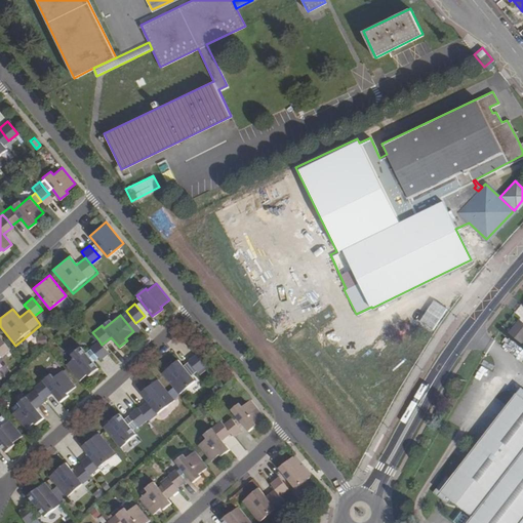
[(522,325),(517,320),(508,332),(520,342),(522,337),(522,325)]
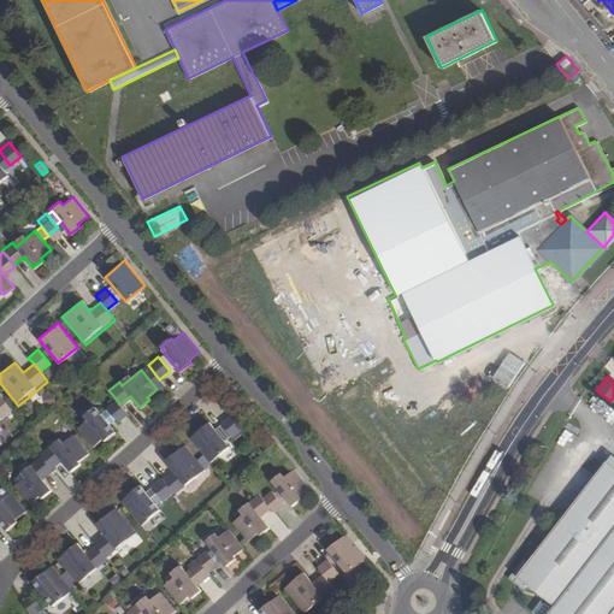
[(52,390),(41,393),(43,403),(54,401),(52,390)]
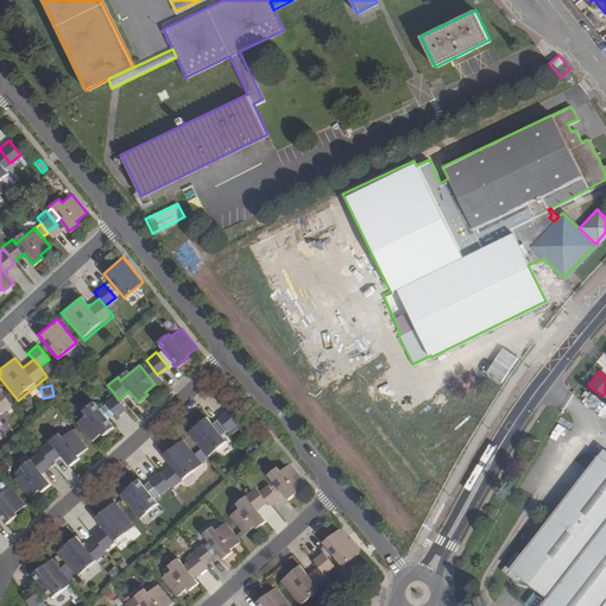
[(12,405),(0,391),(0,417),(13,408),(12,405)]
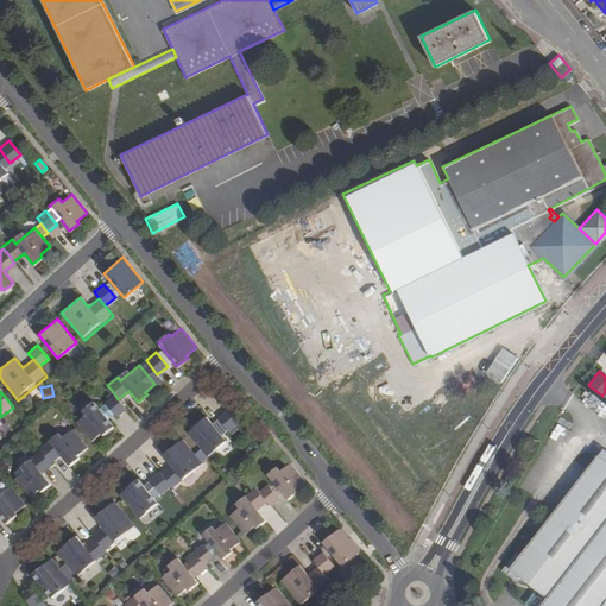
[(103,402),(105,403),(98,409),(93,403),(83,411),(84,414),(75,422),(90,441),(100,433),(103,436),(113,429),(105,418),(113,412),(115,416),(125,408),(118,399),(114,393),(103,402)]
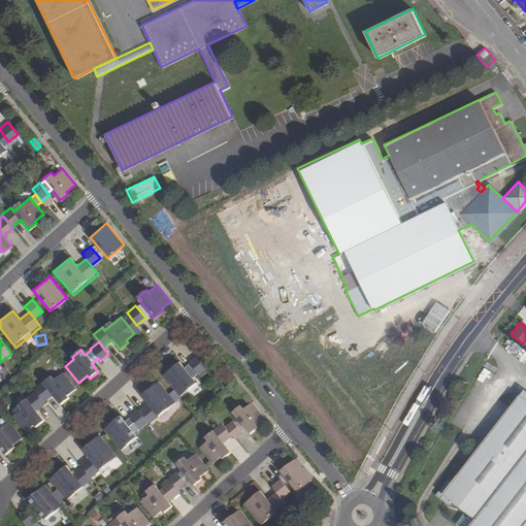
[(195,382),(191,377),(197,372),(198,373),(206,366),(197,355),(188,361),(189,363),(184,367),(177,361),(161,374),(178,395),(195,382)]
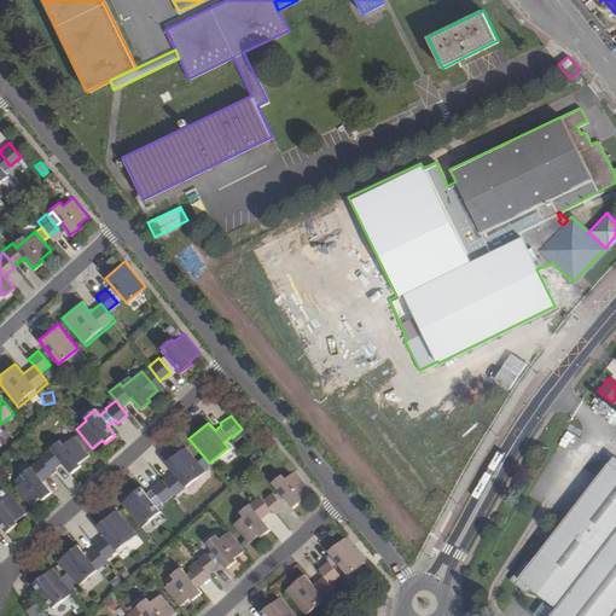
[(44,462),(51,470),(60,462),(70,472),(80,465),(77,463),(87,454),(73,435),(52,451),(50,447),(39,455),(40,457),(44,462)]
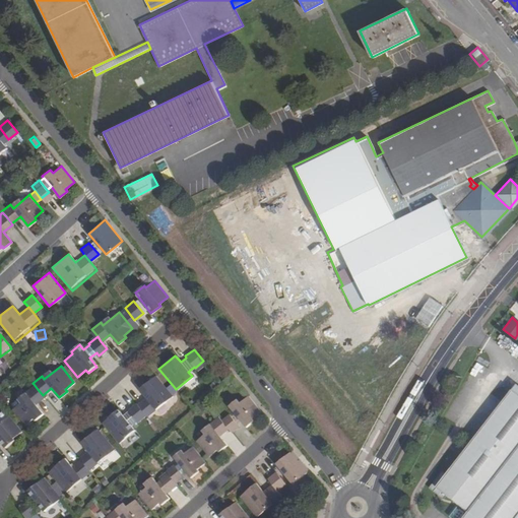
[(145,397),(137,404),(145,414),(146,415),(172,395),(154,375),(138,388),(145,397)]
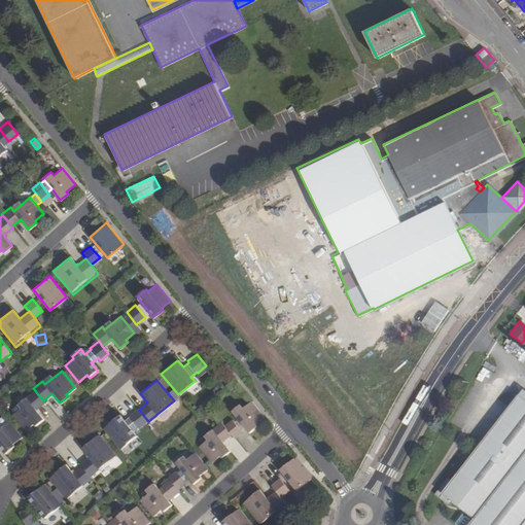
[(37,393),(34,389),(25,397),(28,400),(11,414),(25,430),(33,423),(35,425),(43,419),(35,409),(44,401),(43,400),(37,393)]
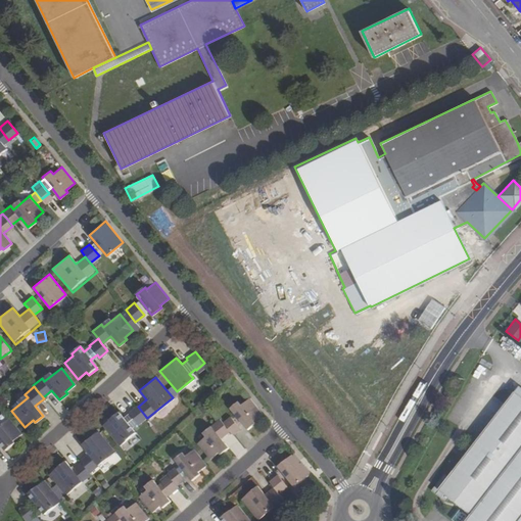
[(520,396),(513,390),(437,488),(442,492),(439,495),(443,499),(445,495),(469,513),(463,520),(516,520),(520,515),(520,396)]
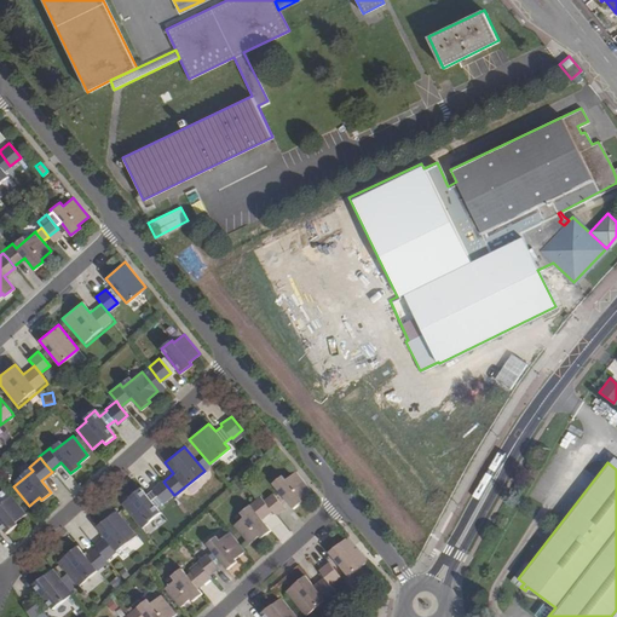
[(299,497),(310,489),(294,471),(284,478),(281,474),(271,483),(292,507),(301,500),(299,497)]
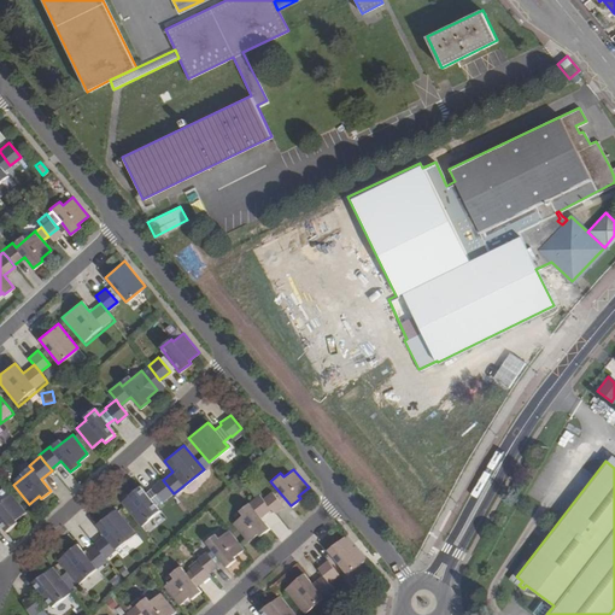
[(160,478),(151,486),(152,487),(160,499),(162,501),(173,492),(163,480),(160,478)]
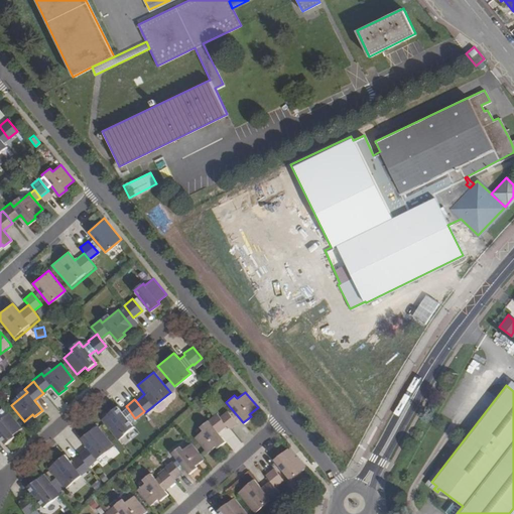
[(116,405),(100,418),(117,439),(133,426),(129,421),(121,411),(116,405)]
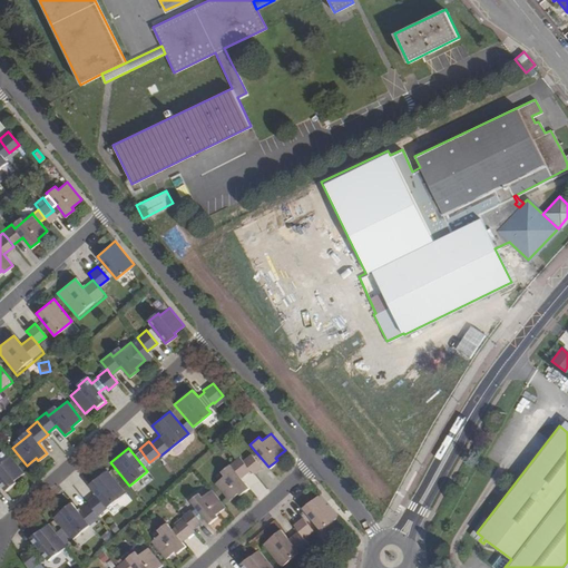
[(140,450),(134,454),(143,466),(148,461),(140,450)]
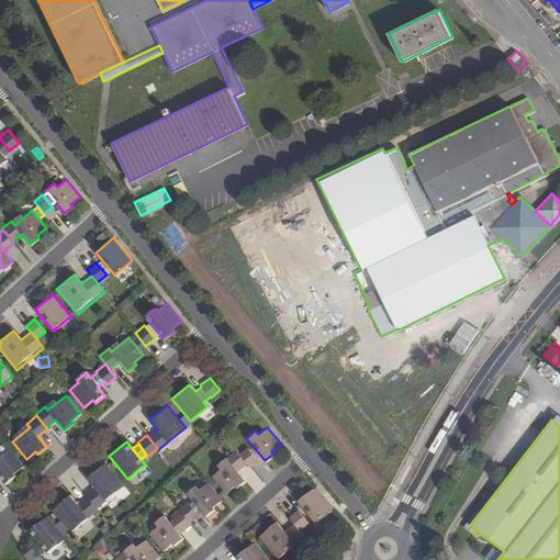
[(246,462),(249,466),(258,459),(247,446),(238,454),(246,462)]
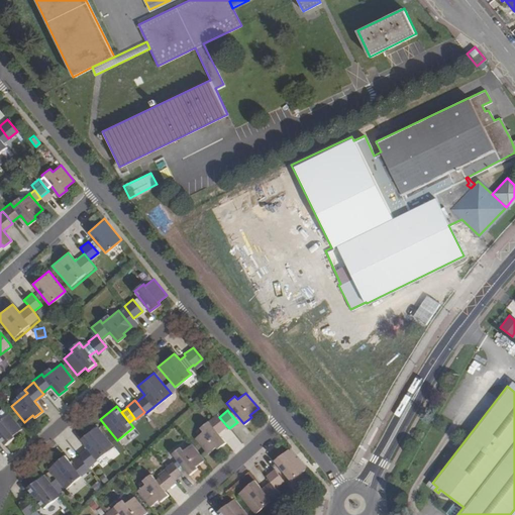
[(21,428),(8,412),(0,418),(0,438),(5,444),(14,437),(12,435),(21,428)]
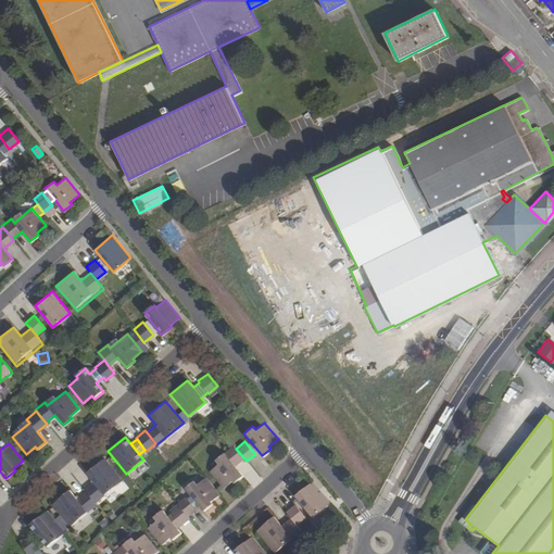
[(236,449),(233,444),(223,452),(226,456),(209,470),(223,487),(231,480),(234,482),(242,475),(234,465),(243,457),(236,449)]
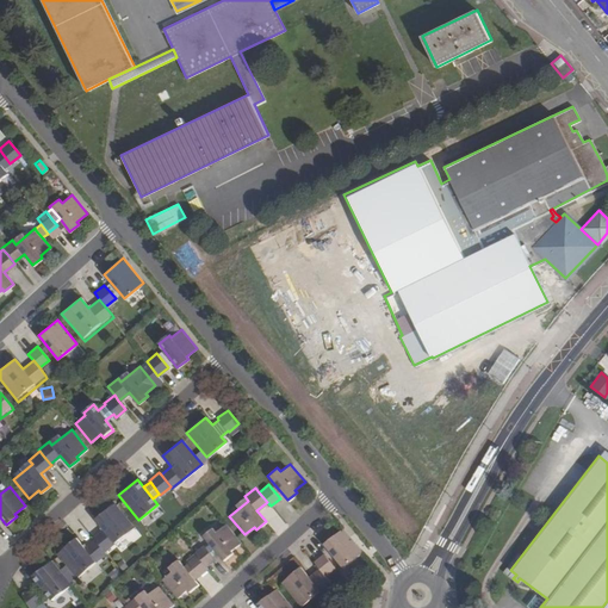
[(94,539),(104,550),(132,527),(113,502),(94,517),(103,528),(92,537),(94,539)]
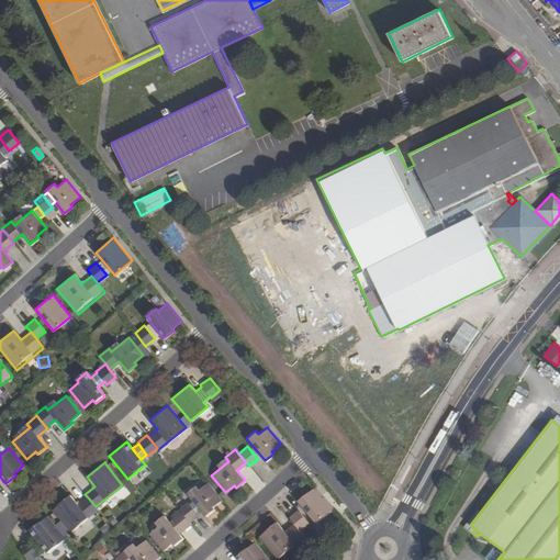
[(177,506),(186,517),(194,510),(192,506),(196,504),(205,515),(214,508),(212,506),(221,499),(208,482),(198,489),(196,485),(187,493),(189,496),(186,499),(185,496),(175,504),(177,506)]
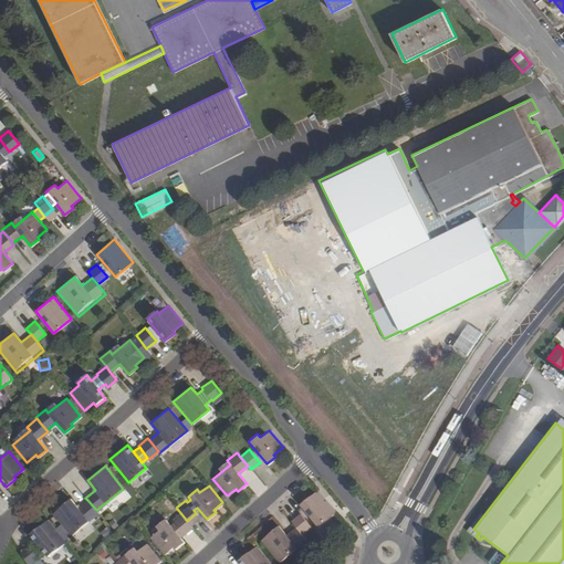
[(317,489),(300,503),(317,526),(335,511),(317,489)]
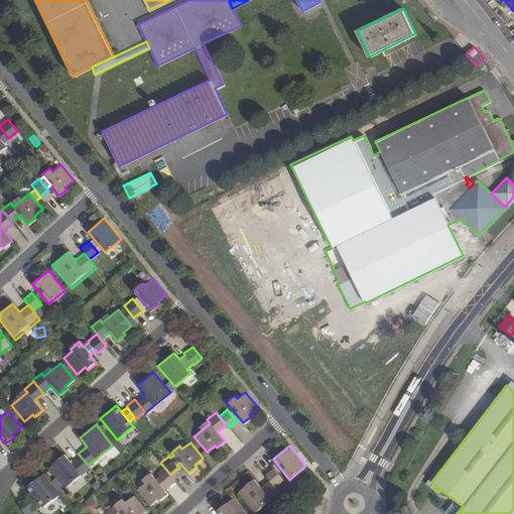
[(88,465),(80,456),(71,463),(63,454),(47,467),(54,477),(63,487),(67,491),(92,470),(88,465)]
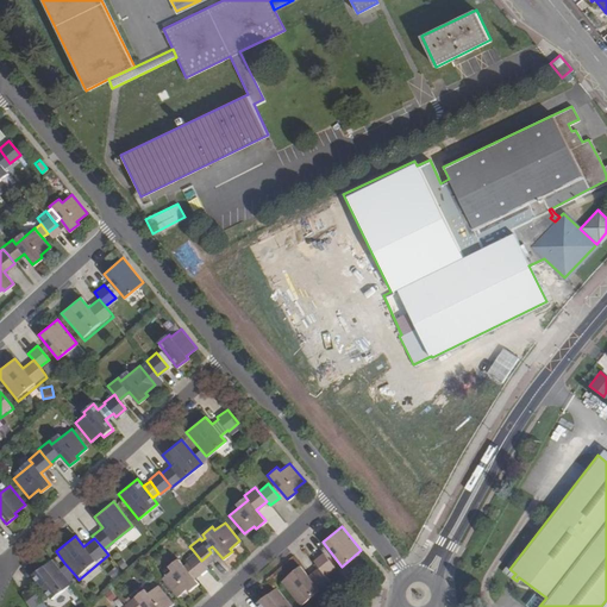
[(201,561),(192,549),(182,556),(193,570),(204,562),(201,561)]
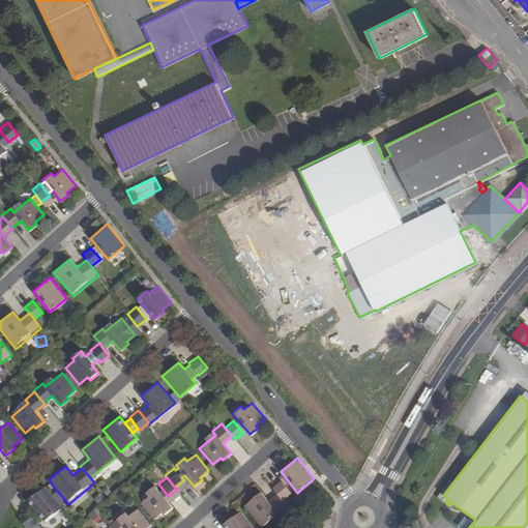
[(281,480),(271,487),(276,493),(282,499),(290,493),(281,480)]
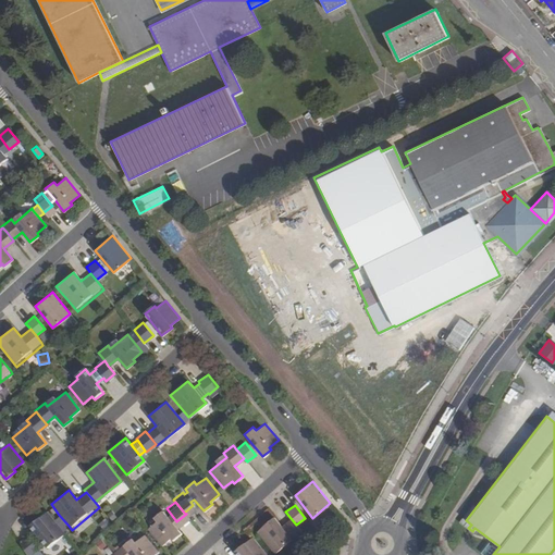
[(176,521),(167,508),(163,512),(173,525),(176,521)]
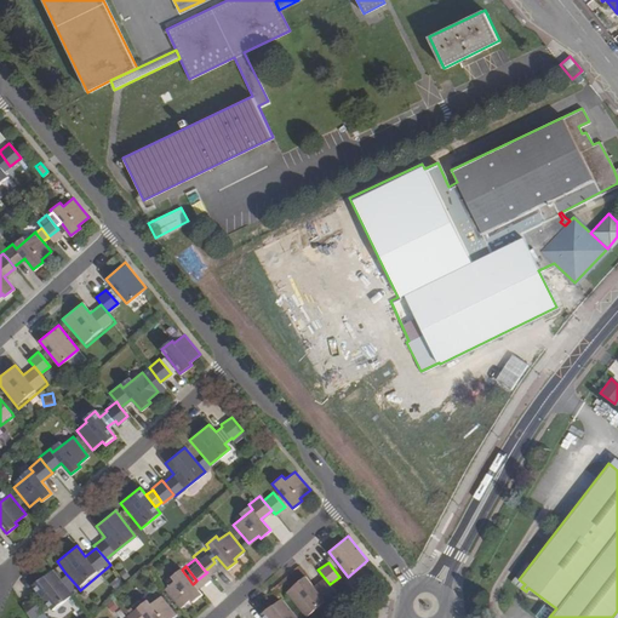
[(179,567),(160,583),(176,602),(186,594),(188,596),(196,589),(193,584),(182,570),(179,567)]
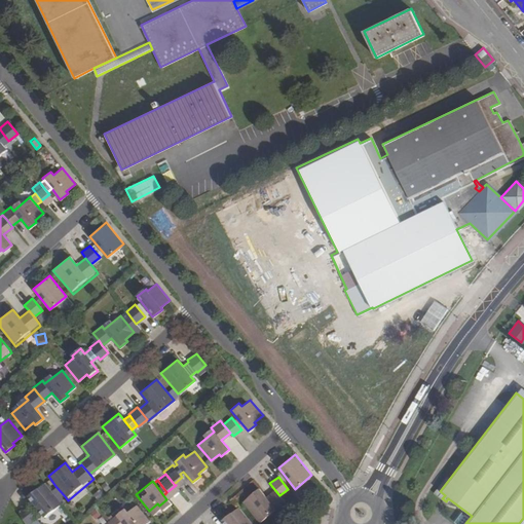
[(50,490),(44,482),(27,495),(44,517),(61,502),(59,500),(50,490)]
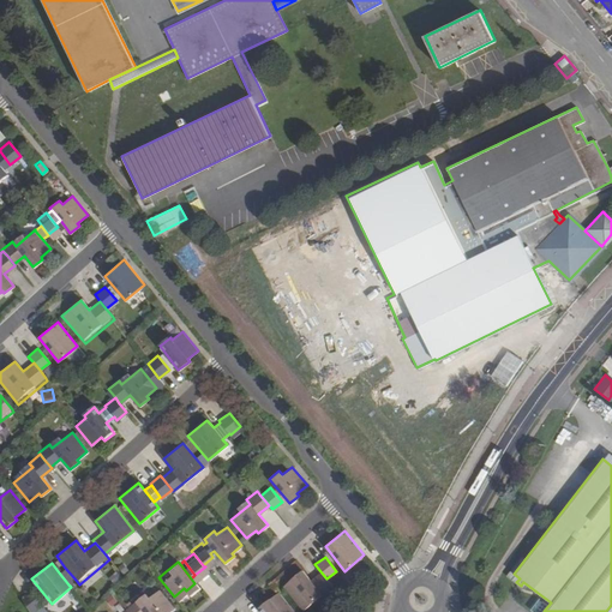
[(65,568),(59,573),(69,585),(76,580),(65,568)]
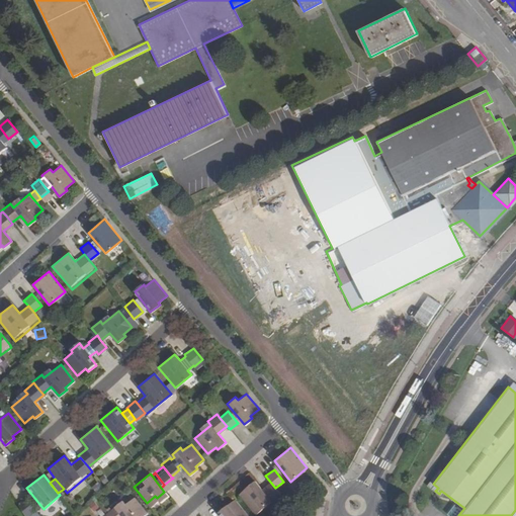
[(275,488),(270,482),(261,489),(254,480),(238,494),(256,515),(258,515),(282,497),(275,488)]
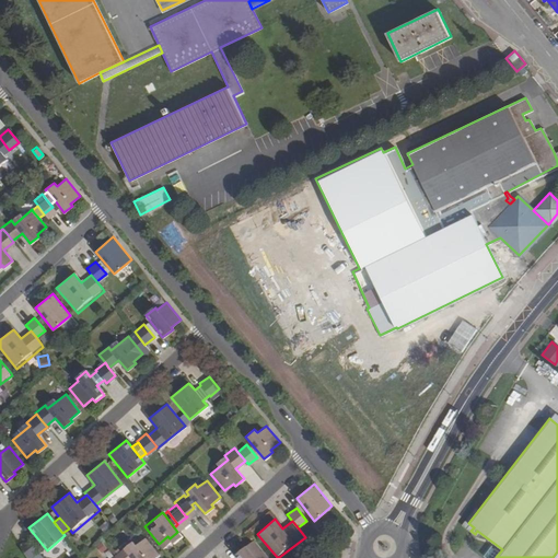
[(28,538),(20,546),(26,557),(31,557),(39,551),(28,538)]
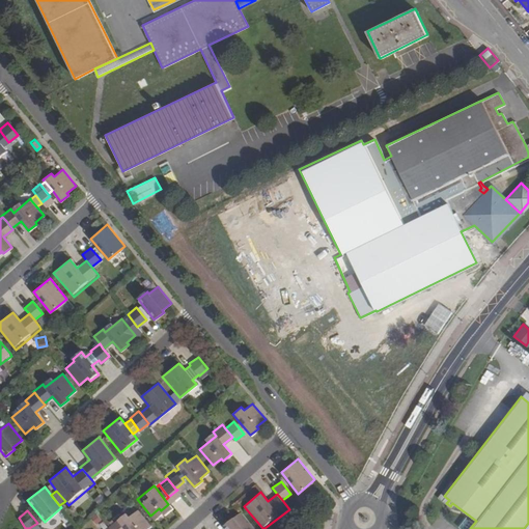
[(109,528),(148,528),(151,527),(138,510),(121,524),(118,521),(109,528)]
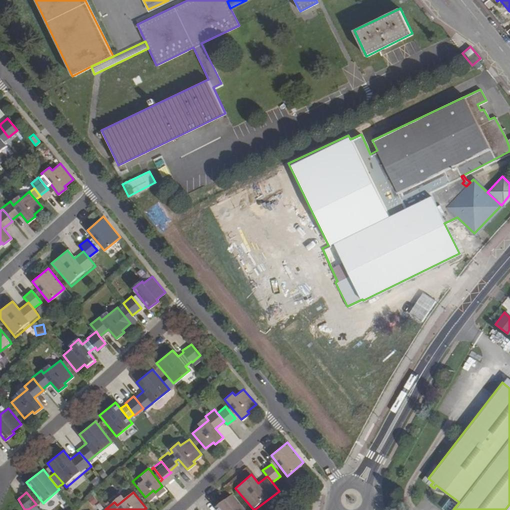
[(245,509),(231,492),(215,506),(218,509),(245,509)]
